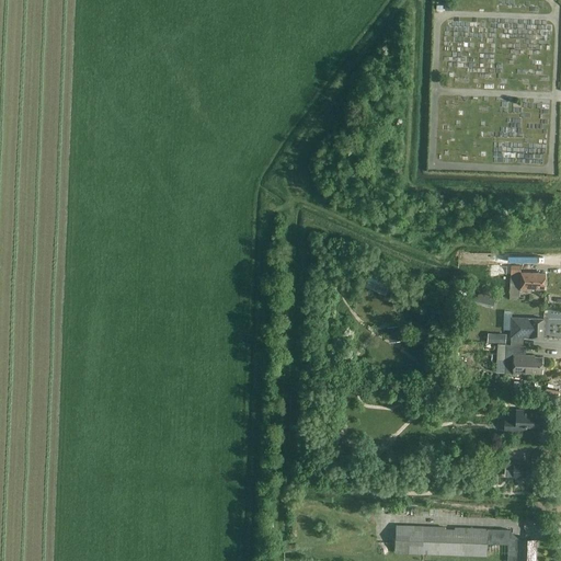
[(522,266),(512,265),(511,275),(521,275),(521,289),(534,290),(534,288),(545,288),(546,273),(521,273),(522,266)]
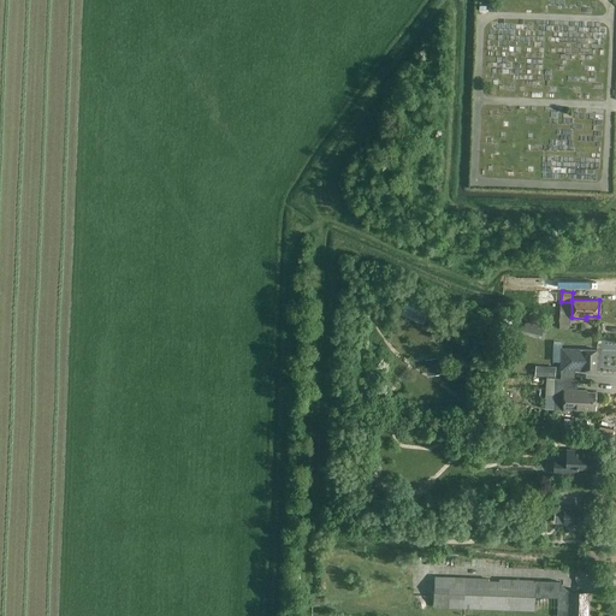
[(560,320),(560,329),(568,330),(568,325),(572,325),(572,318),(572,302),(561,302),(560,302),(560,320)]
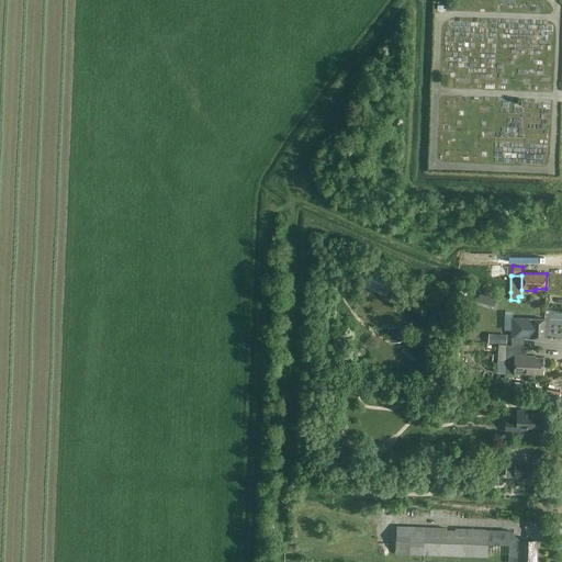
[(480,293),(478,302),(486,304),(489,295),(480,293)]
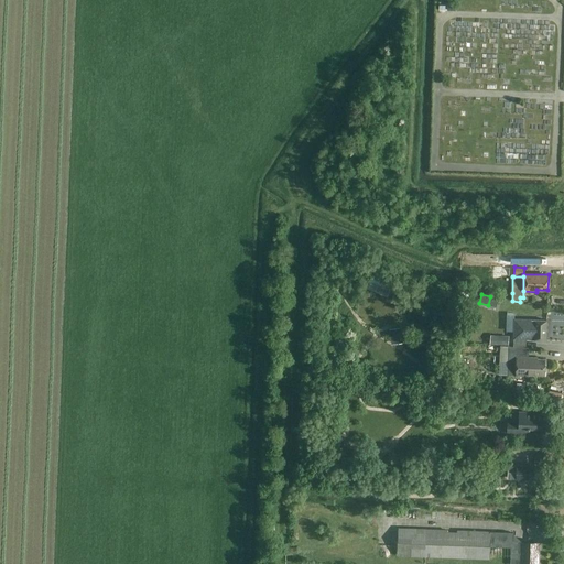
[(514,327),(513,339),(527,340),(533,340),(546,340),(548,321),(530,320),(514,318),(514,327)]
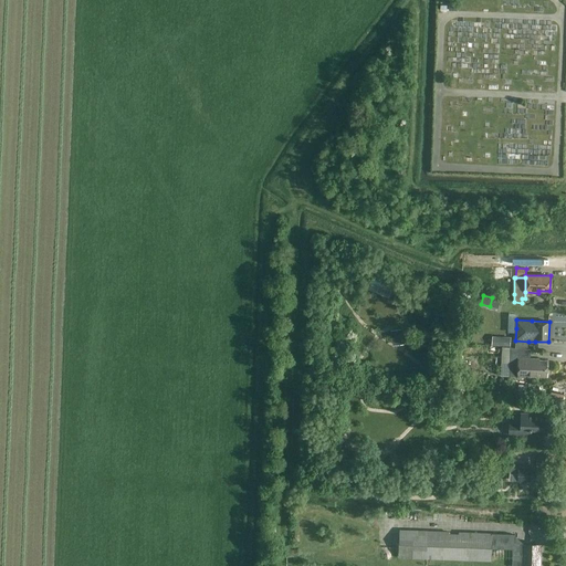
[(390,331),(392,346),(407,344),(405,328),(390,331)]
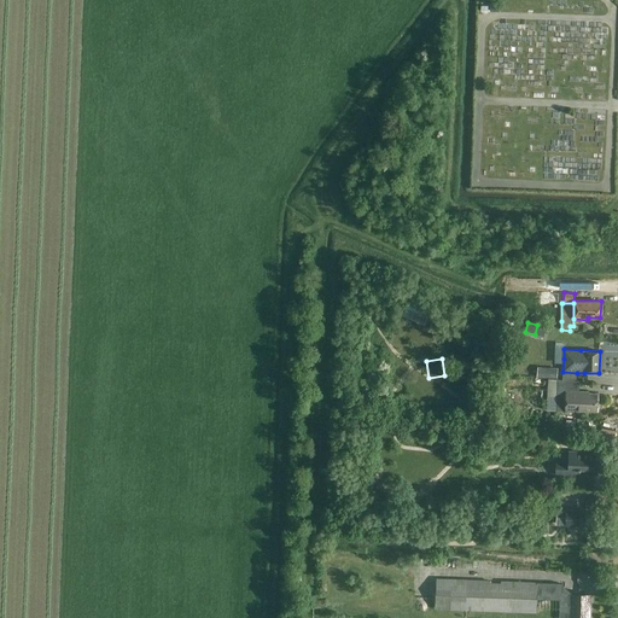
[(537,377),(558,378),(558,368),(538,367),(537,377)]
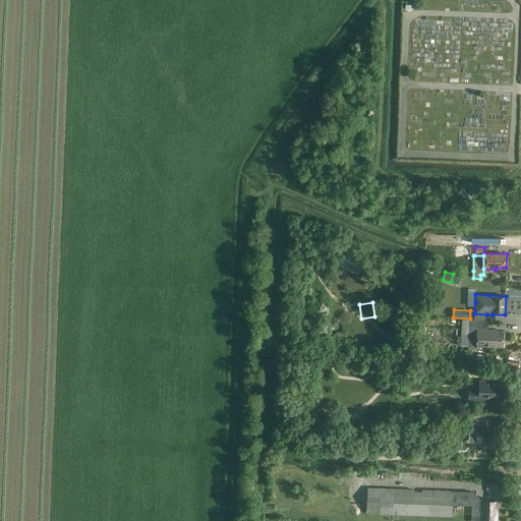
[(504,346),(505,332),(497,332),(497,331),(483,330),(484,322),(463,321),(461,345),(497,347),(497,346),(504,346)]
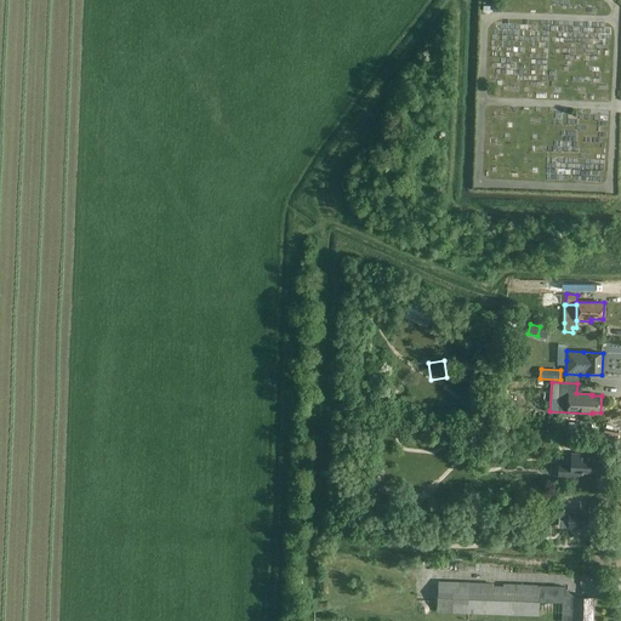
[(584,472),(599,472),(599,455),(573,454),(571,465),(559,465),(559,477),(584,477),(584,472)]
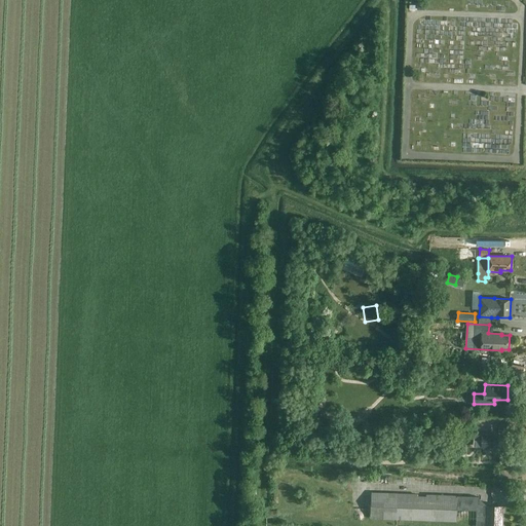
[(498,447),(498,436),(474,435),(474,447),(498,447)]
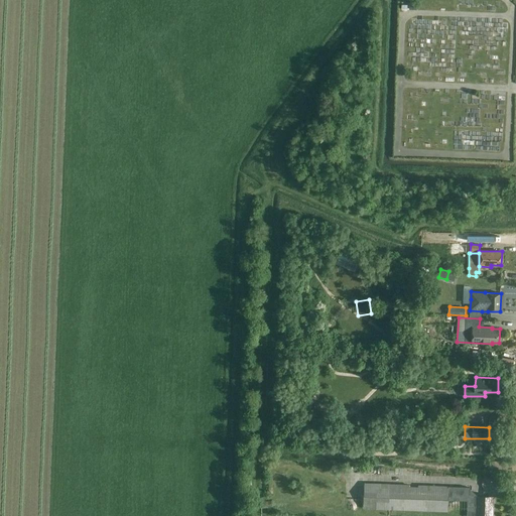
[(363,508),(448,511),(448,499),(449,487),(364,484),(363,508)]
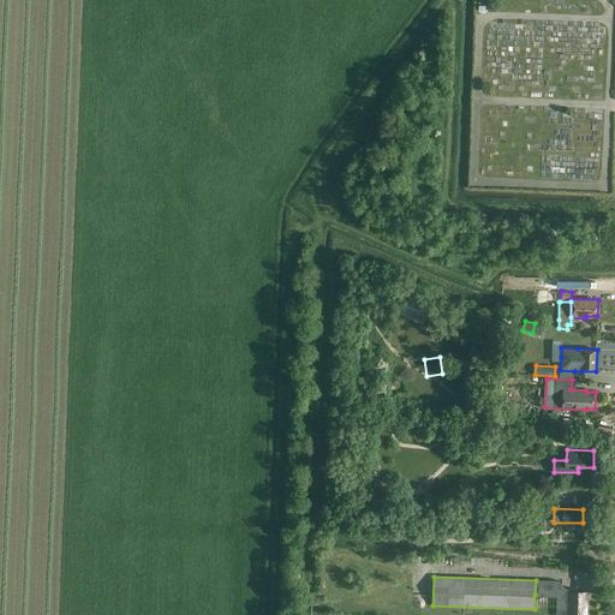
[(535,595),(535,596),(557,597),(557,604),(568,604),(569,591),(559,581),(559,580),(536,579),(536,580),(535,595)]
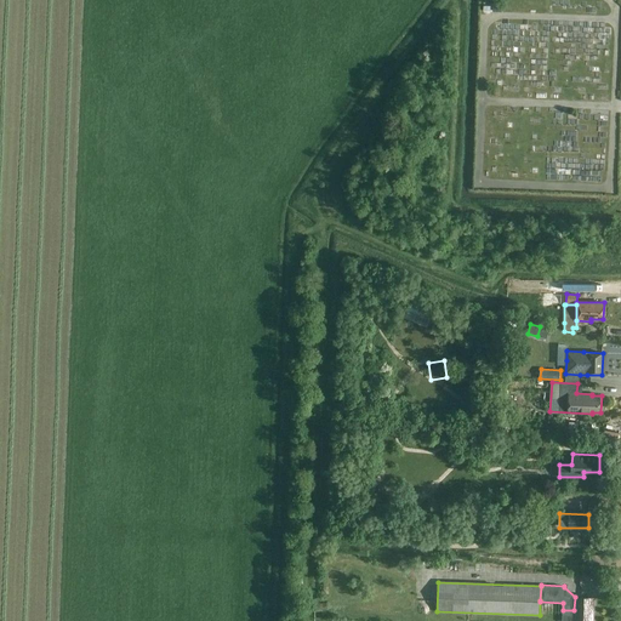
[(592,620),(593,597),(575,597),(574,610),(574,611),(573,620),(592,620)]
